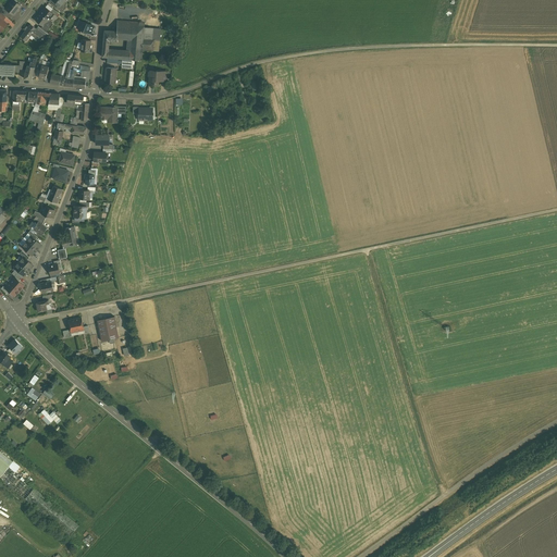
[(13,0),(12,0),(5,9),(9,11),(14,15),(22,5),(13,0)]
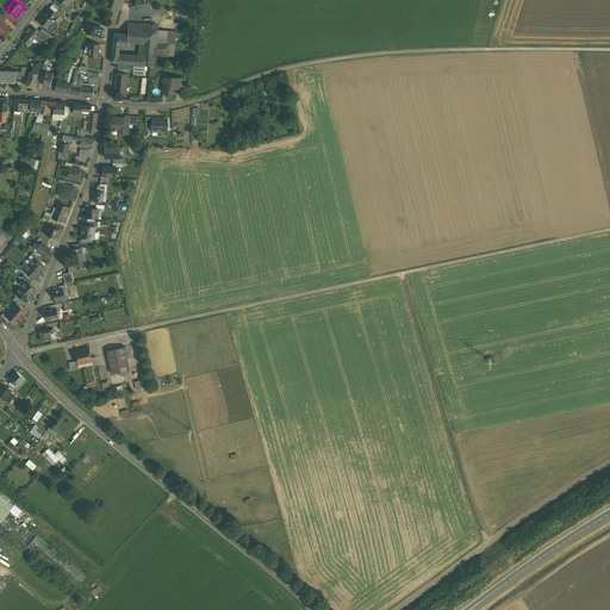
[(69,0),(64,6),(56,0),(55,0),(54,2),(67,12),(69,12),(73,7),(72,6),(72,5),(73,4),(73,2),(72,1),(70,1),(69,0)]
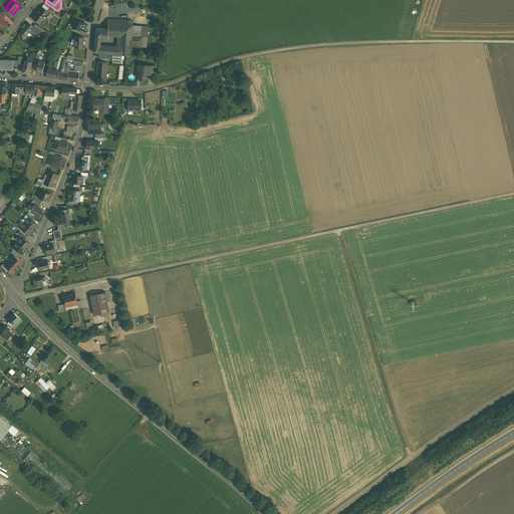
[(5,8),(2,5),(0,7),(0,11),(4,15),(8,10),(5,8)]
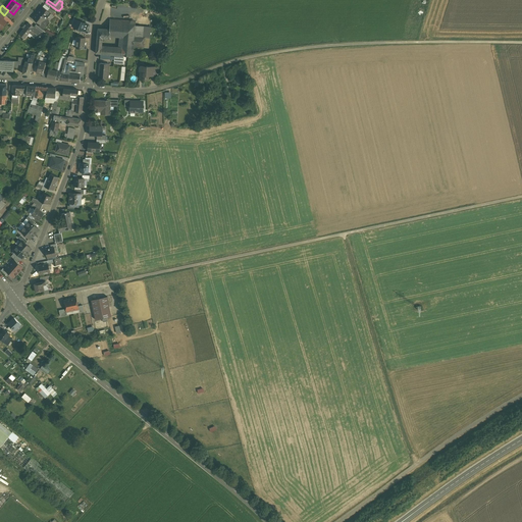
[(48,10),(43,6),(40,9),(37,12),(41,15),(45,19),(48,15),(48,16),(51,13),(48,10)]
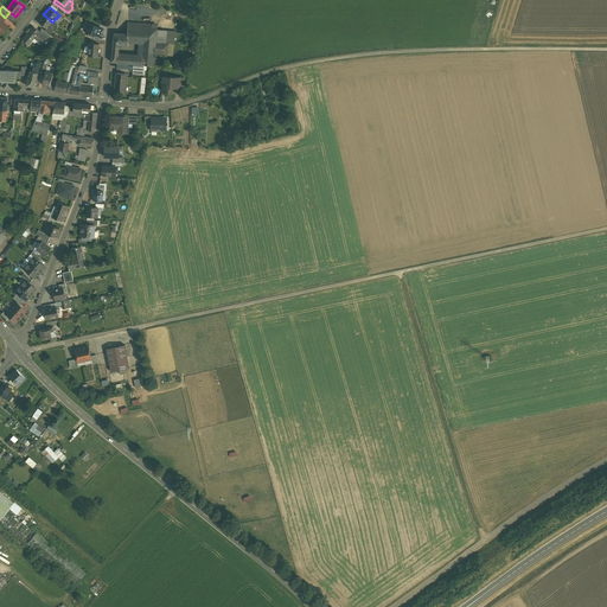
[(52,23),(48,18),(43,14),(38,21),(46,27),(51,31),(55,27),(51,25),(53,23),(52,23)]
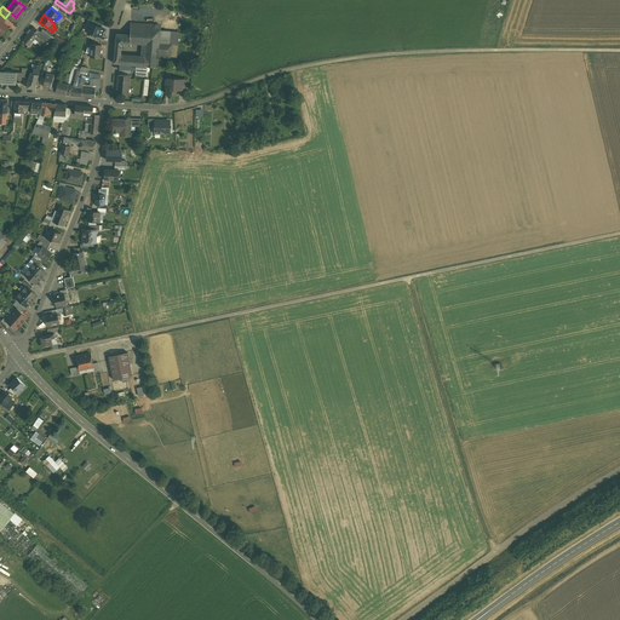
[(98,27),(90,23),(86,32),(91,34),(97,36),(101,38),(103,29),(98,27)]
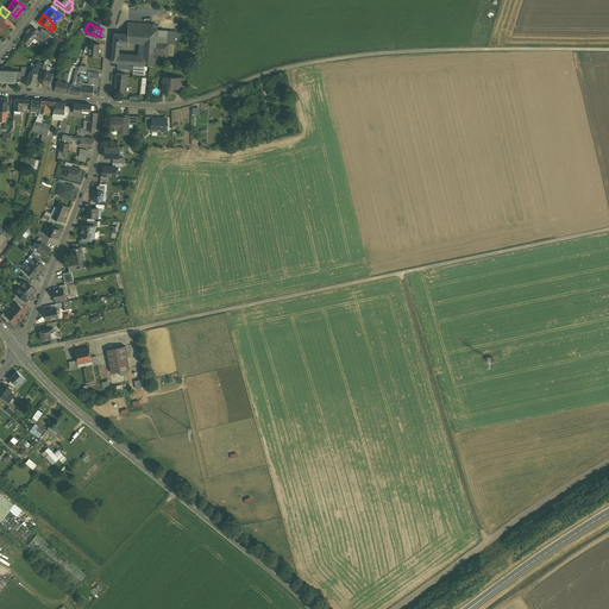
[(33,27),(23,41),(29,45),(33,38),(42,44),(46,38),(44,37),(39,32),(39,31),(33,27)]
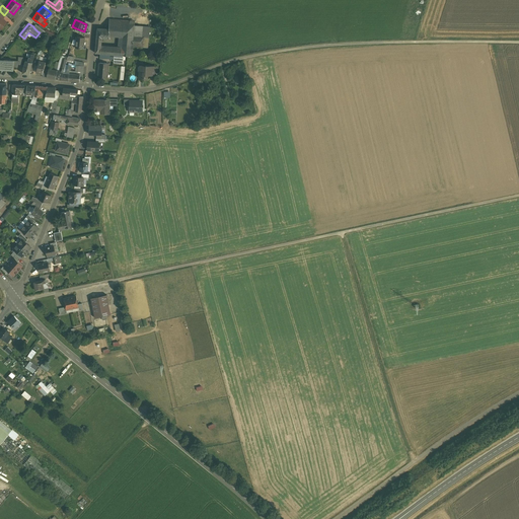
[(123,25),(109,24),(108,29),(109,29),(109,34),(122,35),(123,25)]
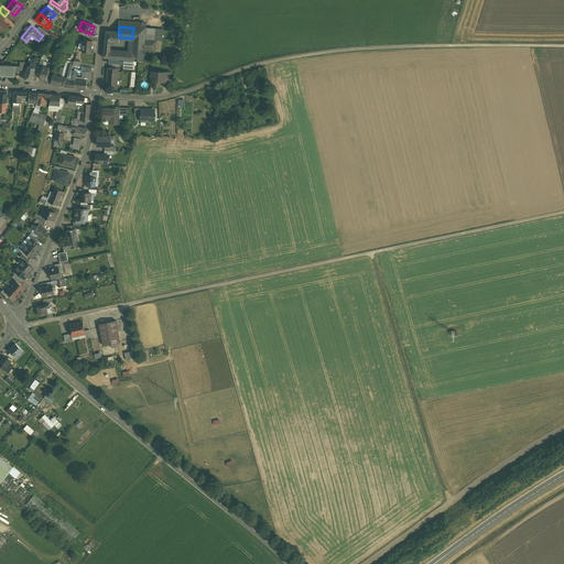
[(141,28),(133,28),(132,39),(131,54),(131,61),(143,61),(144,51),(144,39),(145,28),(141,28)]
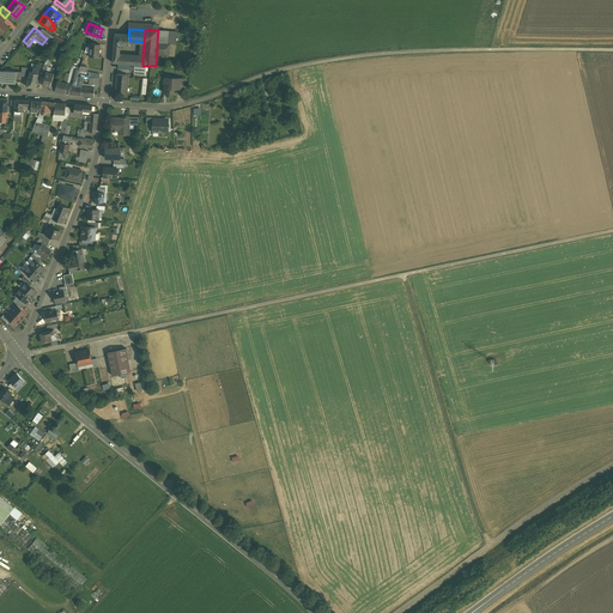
[(177,32),(158,30),(157,42),(170,43),(170,44),(175,46),(177,32)]
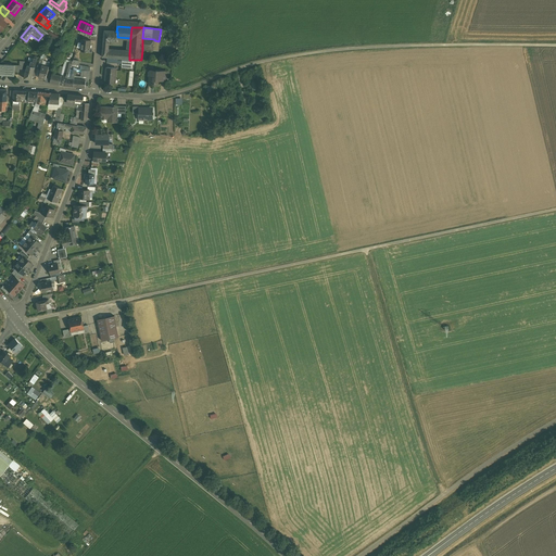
[(116,32),(104,30),(103,45),(108,46),(109,41),(116,41),(117,37),(117,32),(116,32)]
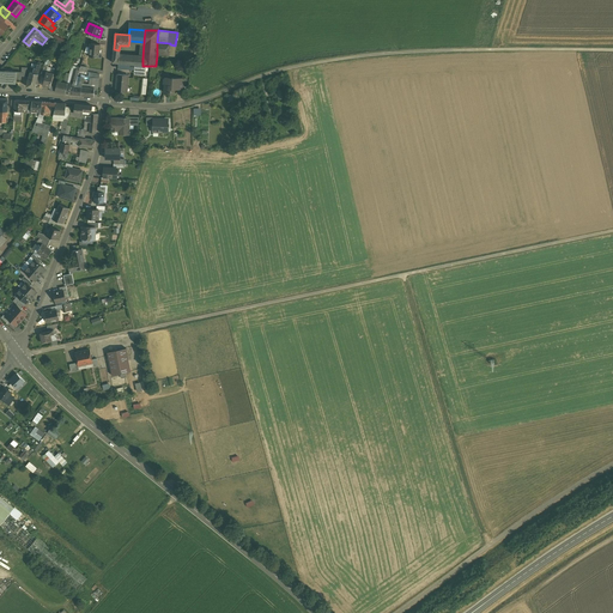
[(170,43),(157,42),(157,55),(169,56),(170,44),(170,43)]
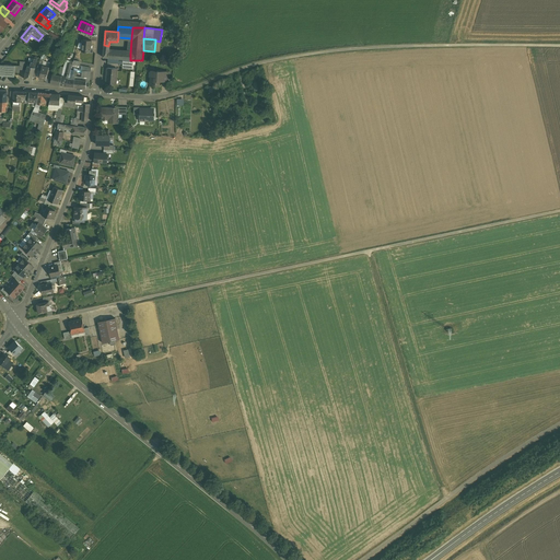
[(91,45),(83,44),(82,43),(81,51),(92,54),(92,49),(90,49),(91,45)]
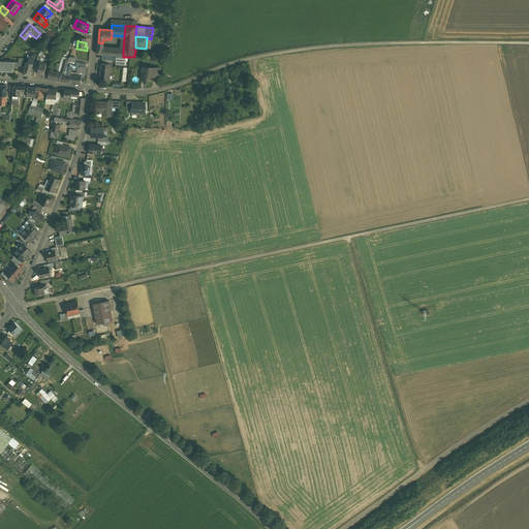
[(120,50),(102,49),(102,43),(98,42),(97,55),(102,55),(109,56),(113,56),(117,56),(123,57),(123,51),(121,50),(120,50)]
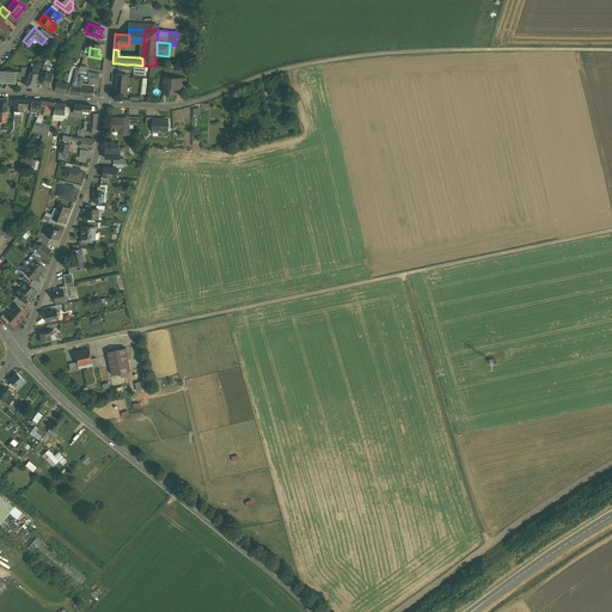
[(17,72),(0,71),(0,81),(4,81),(10,83),(10,84),(16,84),(16,79),(17,72)]
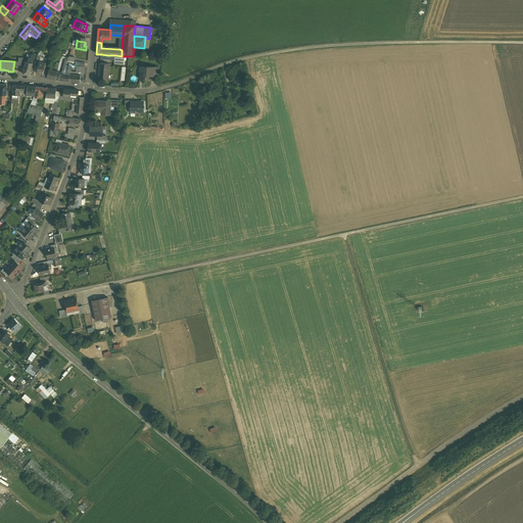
[(38,66),(37,73),(43,75),(44,69),(46,63),(39,61),(38,66)]
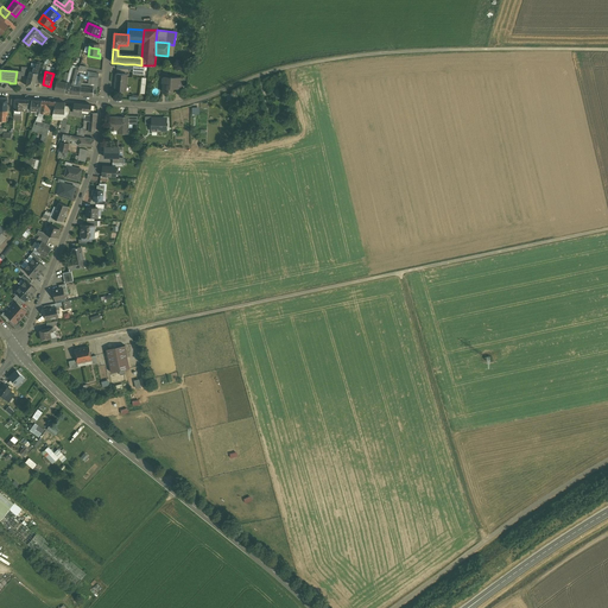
[(32,73),(30,73),(26,86),(35,88),(36,83),(38,74),(32,73)]
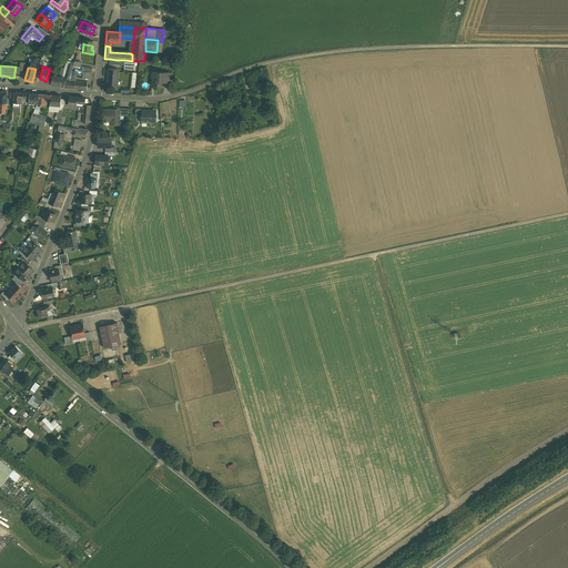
[(119,70),(109,69),(107,84),(118,85),(118,80),(119,70)]
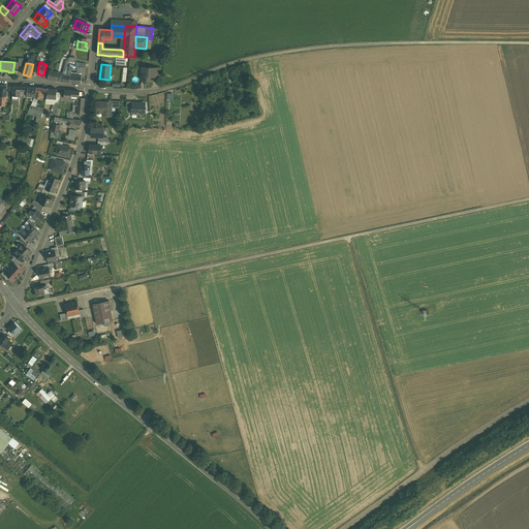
[(149,67),(148,68),(145,68),(145,73),(143,73),(142,81),(147,81),(148,82),(150,81),(150,76),(153,76),(153,69),(153,67),(149,67)]
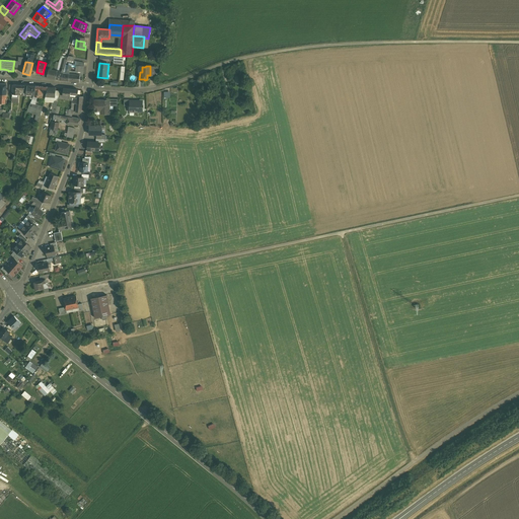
[(49,70),(47,77),(55,79),(57,71),(55,71),(49,70)]
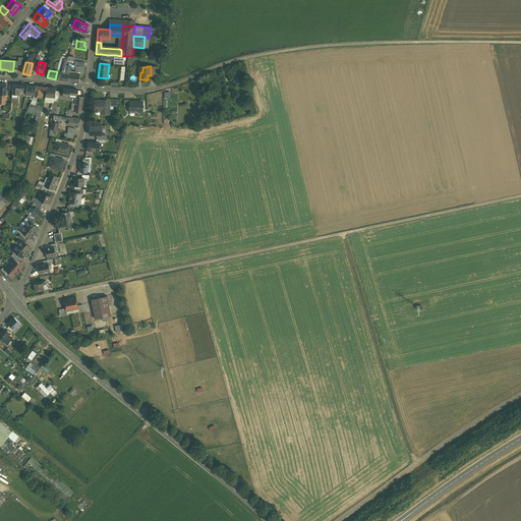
[(80,75),(69,74),(69,81),(79,82),(79,80),(80,75)]
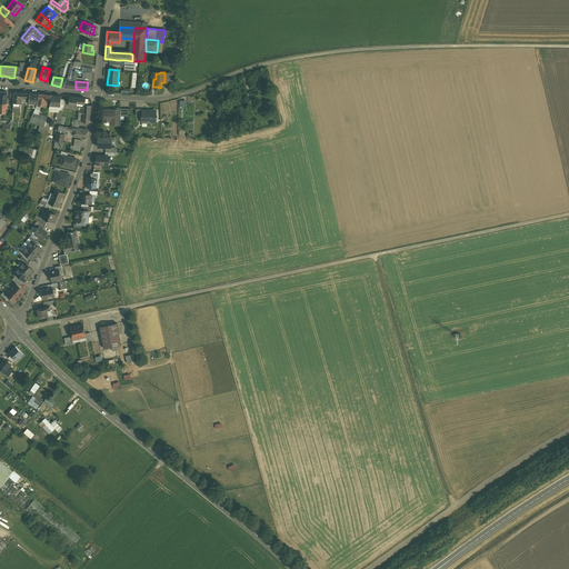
[(30,93),(15,92),(13,99),(13,107),(20,108),(21,98),(26,98),(26,100),(29,100),(30,93)]
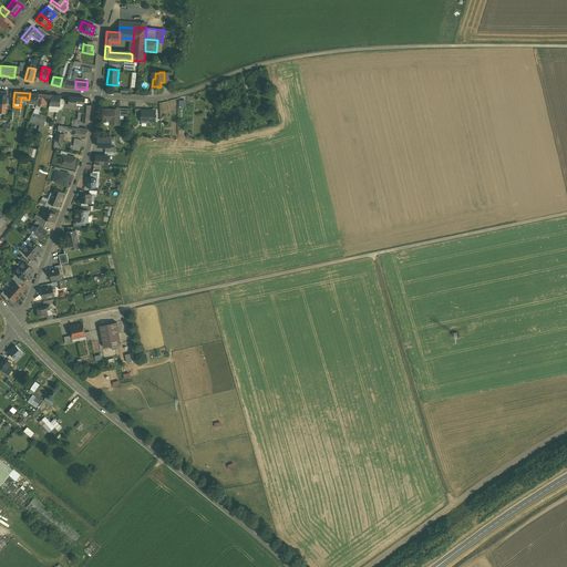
[(39,94),(30,93),(29,100),(29,103),(37,104),(39,94)]
